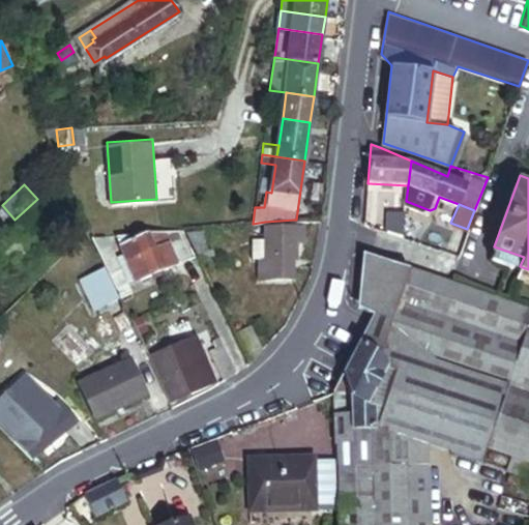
[(391,229),(403,233),(405,213),(392,212),(391,229)]
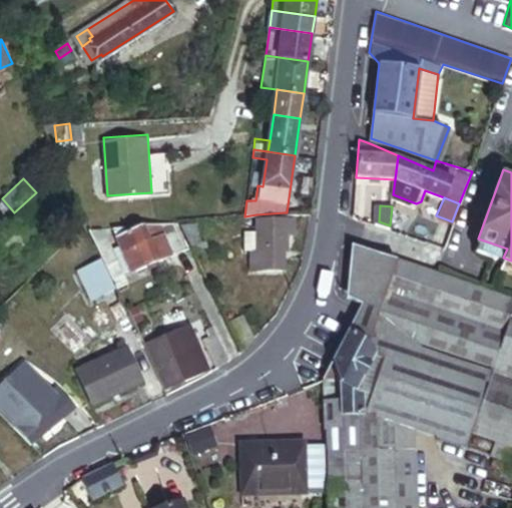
[(407,227),(427,237),(435,221),(415,211),(407,227)]
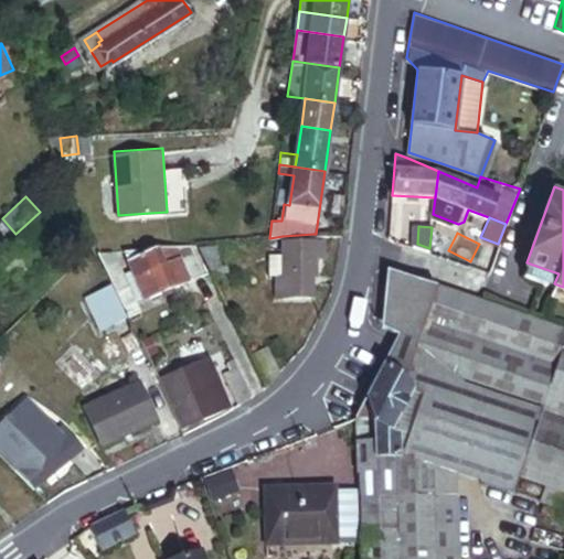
[(314,234),(283,236),(284,243),(314,240),(314,234)]
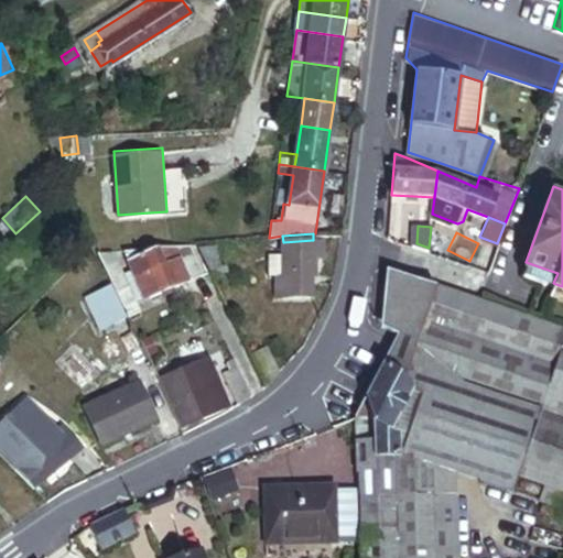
[(313,240),(283,242),(285,276),(315,274),(313,255),(323,255),(322,239),(313,240)]
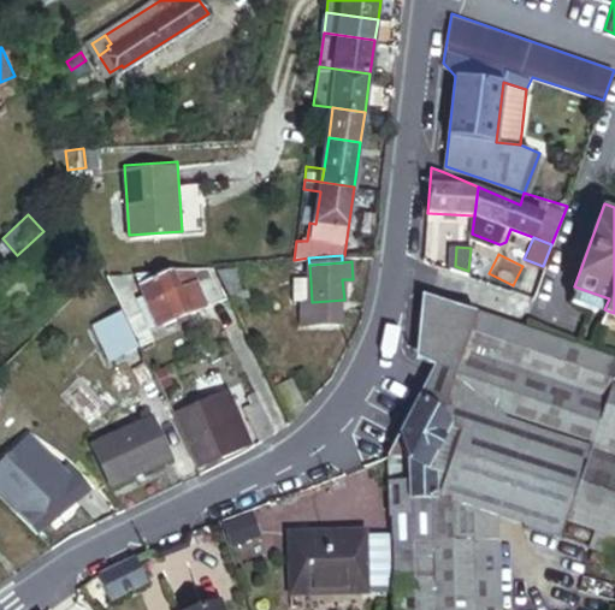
[(132,282),(114,289),(134,332),(152,324),(159,320),(163,325),(229,295),(216,265),(175,268),(157,274),(154,270),(137,271),(146,291),(137,294),(132,282)]
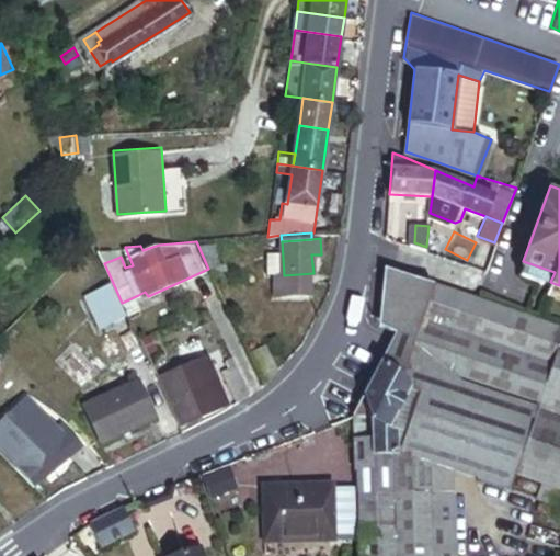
[(215,242),(201,245),(214,273),(223,272),(220,268),(228,267),(228,259),(223,259),(215,242)]
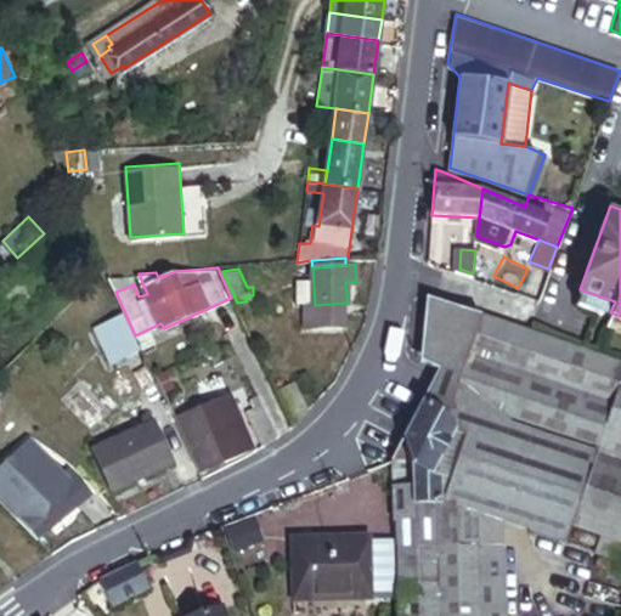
[(107,276),(116,292),(134,284),(129,273),(107,276)]
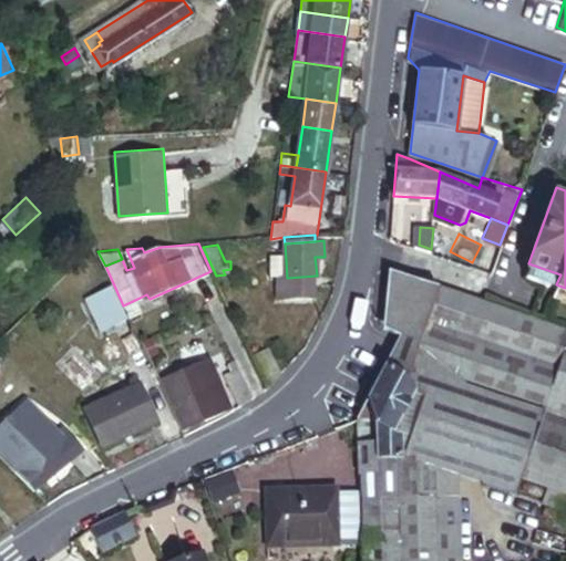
[(50,286),(69,267),(62,260),(43,279),(50,286)]
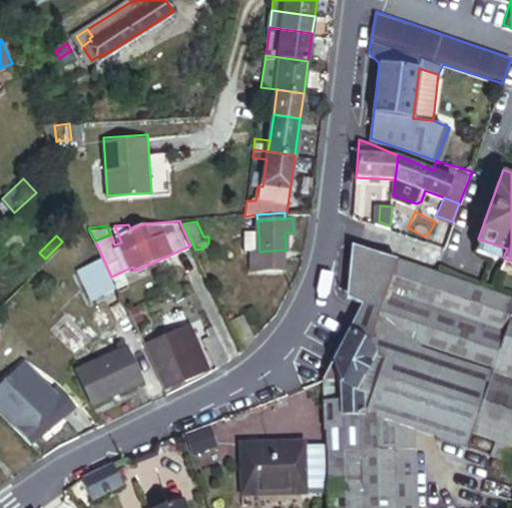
[(507,248),(478,238),(475,247),(503,258),(507,248)]
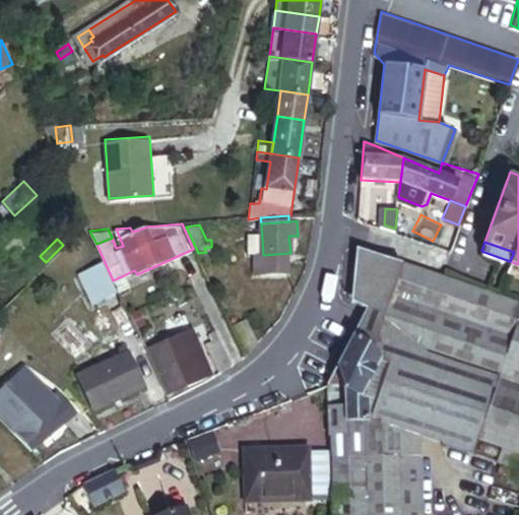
[(327,384),(329,514),(423,514),(425,435),(472,453),(479,436),(504,445),(499,461),(518,468),(518,301),(355,245),(351,301),(367,315),(352,334),(354,336),(329,378),(327,384)]
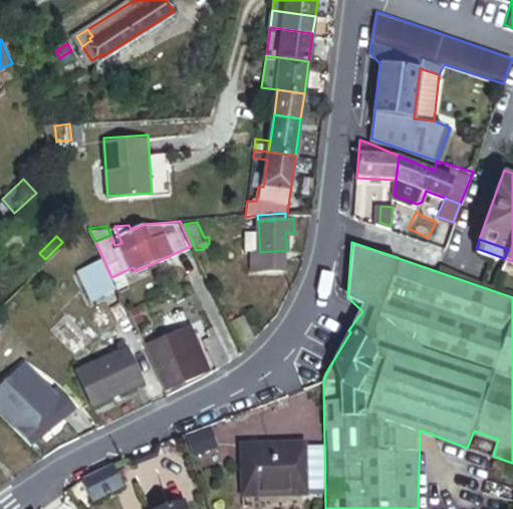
[(512,261),(504,258),(501,267),(512,271),(512,261)]
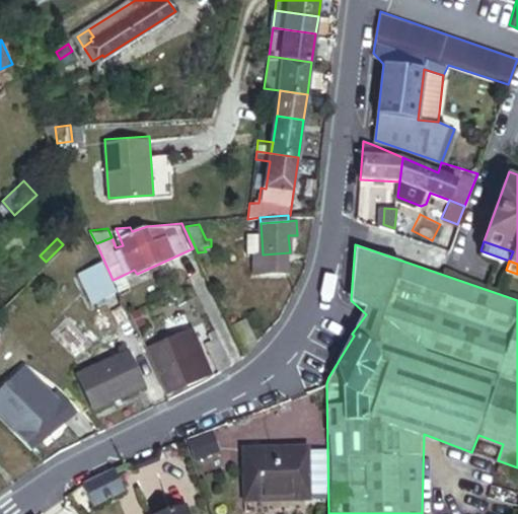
[(102,262),(82,271),(96,300),(116,291),(102,262)]
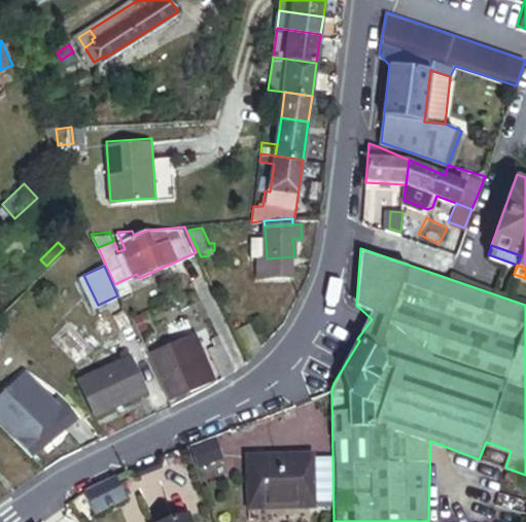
[(135,287),(130,277),(114,284),(119,293),(135,287)]
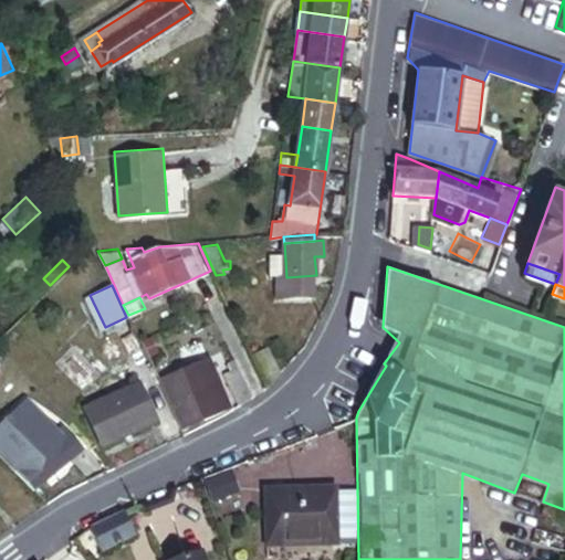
[(74,340),(56,358),(85,386),(103,368),(74,340)]
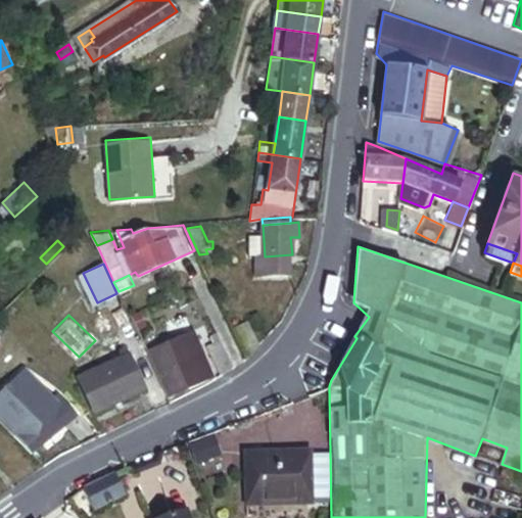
[(214,374),(190,325),(172,333),(158,339),(145,345),(169,394),(214,374)]
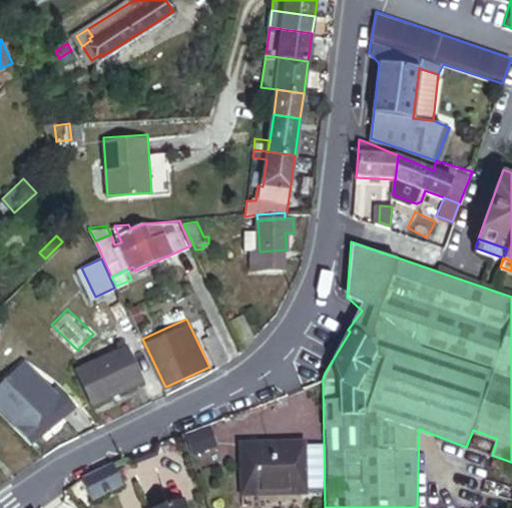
[(153,328),(155,333),(168,327),(165,322),(153,328)]
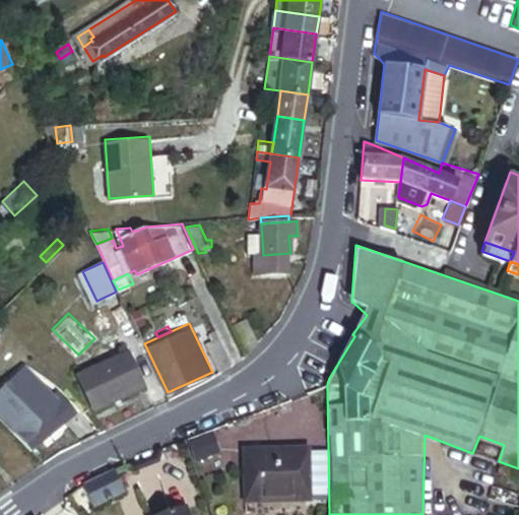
[(123,352),(79,371),(94,406),(144,384),(127,344),(120,347),(123,352)]
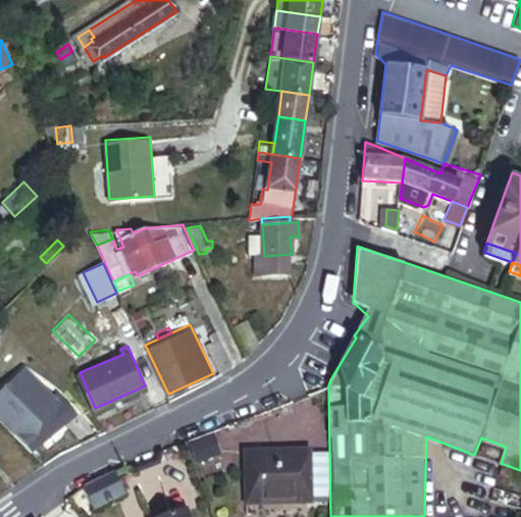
[(25,364),(0,389),(0,417),(33,451),(77,407),(59,389),(54,394),(25,364)]
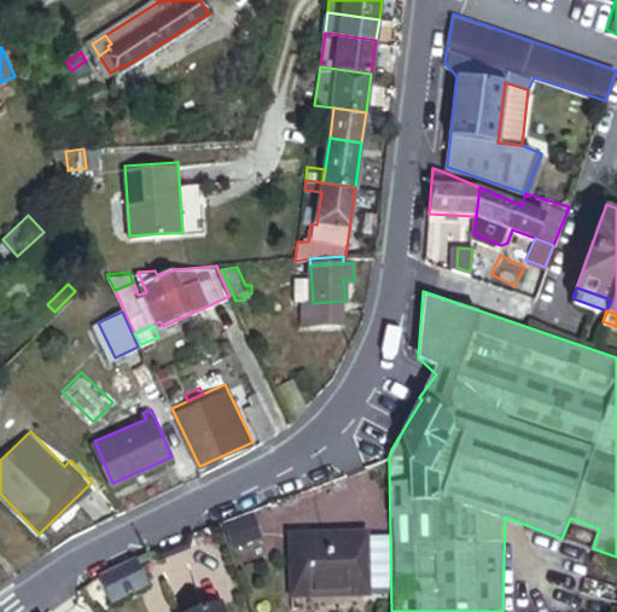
[(255,503),(219,517),(226,537),(262,524),(255,503)]
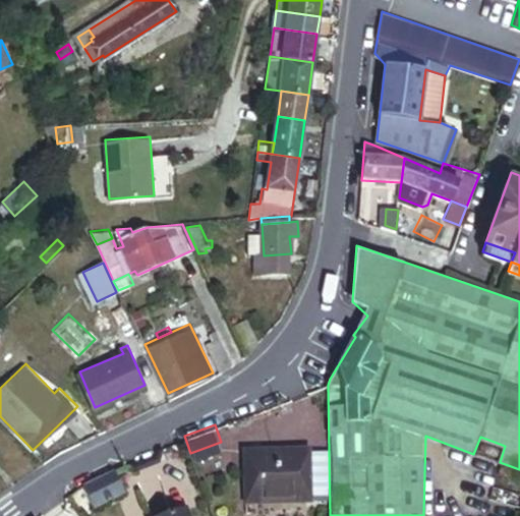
[(243,443),(244,496),(327,495),(326,445),(308,446),(308,442),(243,443)]
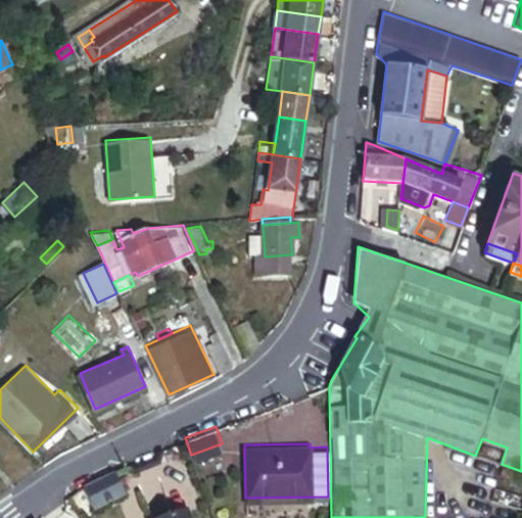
[(111,467),(83,480),(92,502),(121,488),(111,467)]
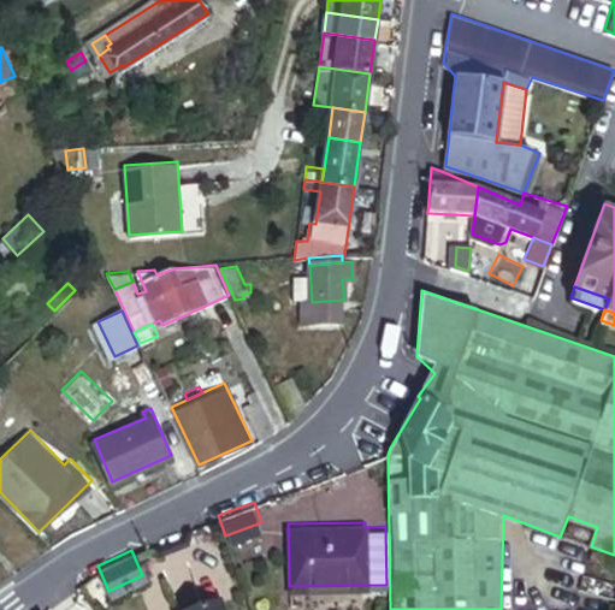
[(220,609),(216,594),(173,609),(220,609)]
